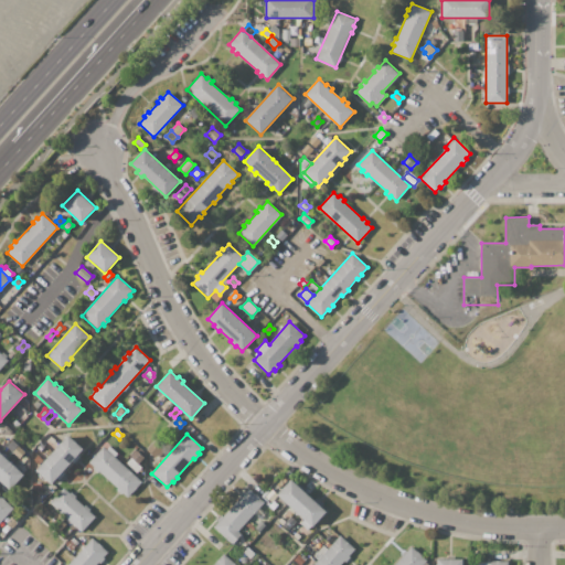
[(68,435),(83,448),(77,456),(78,457),(74,462),(72,460),(63,471),(64,472),(60,478),(57,477),(51,483),(36,470),(68,435)]
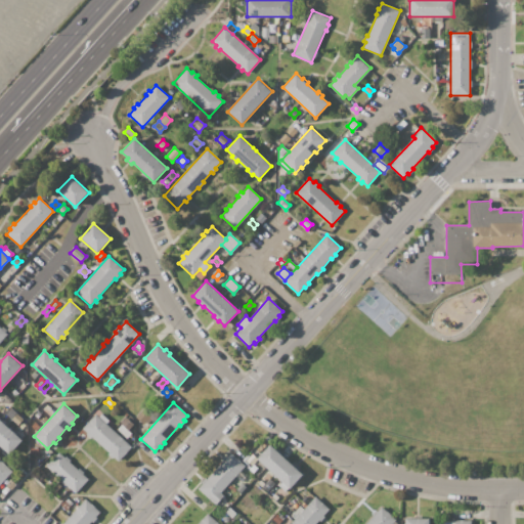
[(44,405),(52,412),(47,418),(39,410),(44,405)]
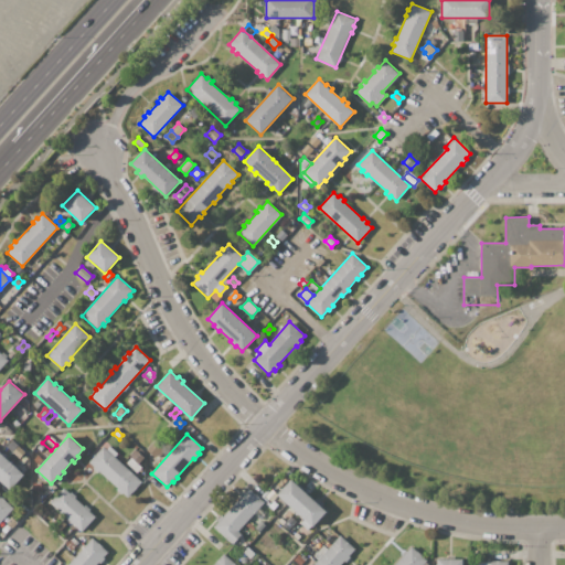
[(13,452),(7,447),(12,440),(19,446),(13,452)]
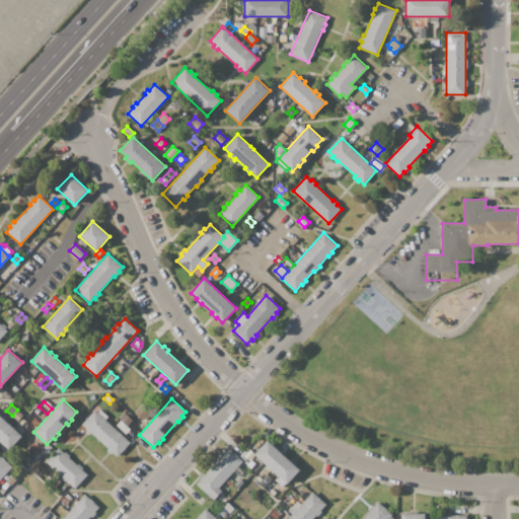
[(135,413),(141,406),(151,416),(147,420),(144,418),(142,420),(135,413)]
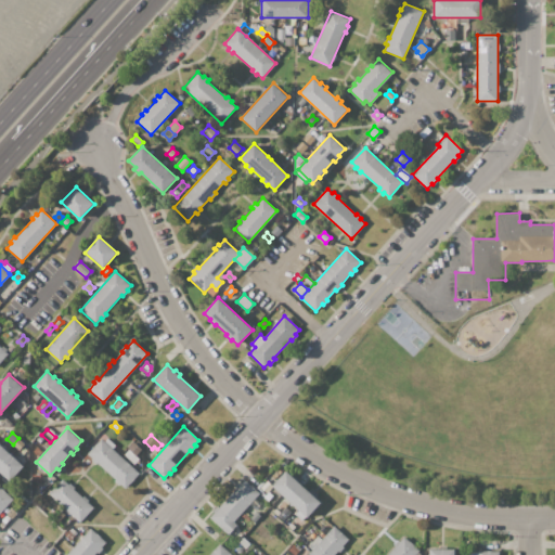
[(40,436),(49,443),(44,448),(37,440),(40,436)]
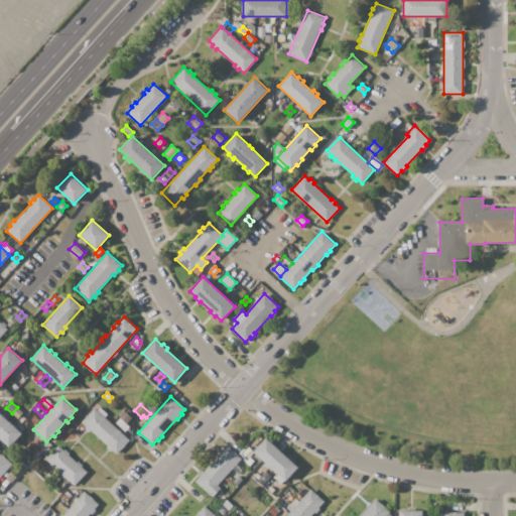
[(18,418),(12,413),(17,407),(18,406),(24,412),(18,418)]
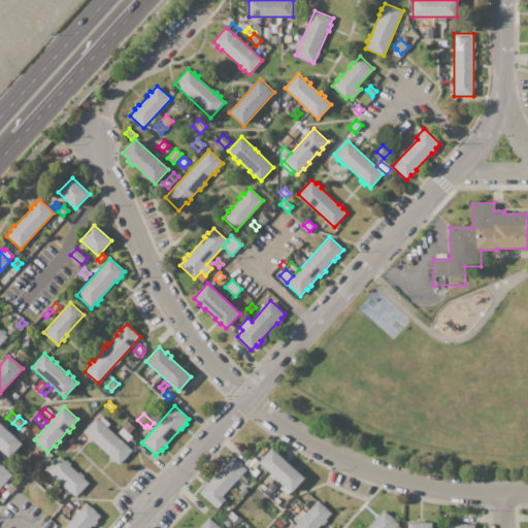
[(97,417),(133,451),(120,465),(114,460),(113,461),(109,457),(110,456),(93,440),(92,441),(88,437),(89,436),(84,431),(97,417)]
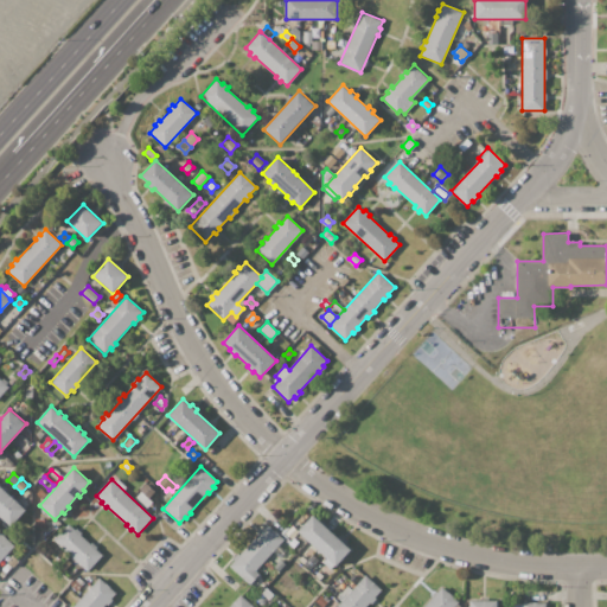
[(0,484),(17,499),(20,494),(25,499),(20,504),(26,509),(11,525),(0,515),(0,484)]
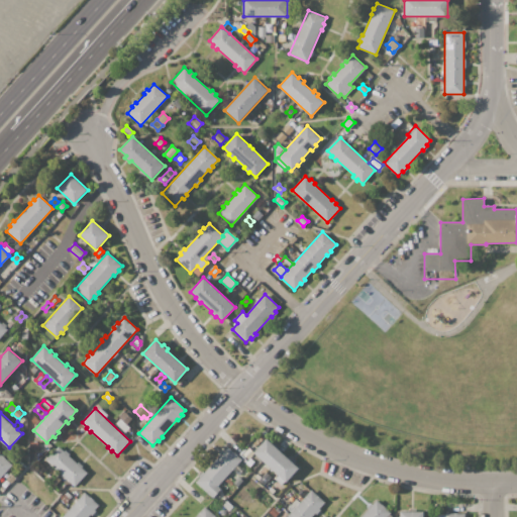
[(126,425),(120,419),(119,418),(124,412),(132,419),(126,425)]
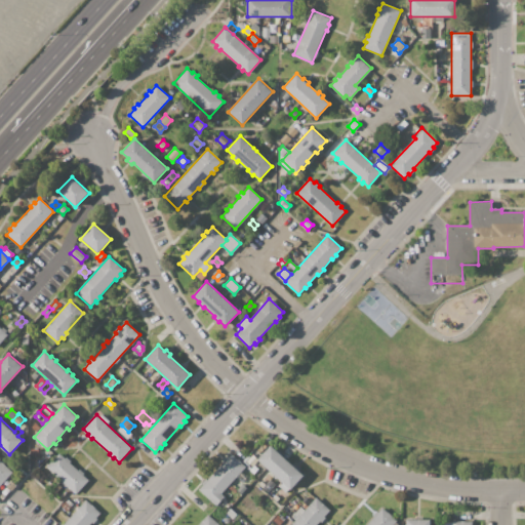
[(117,430),(122,426),(128,432),(131,434),(127,439),(117,430)]
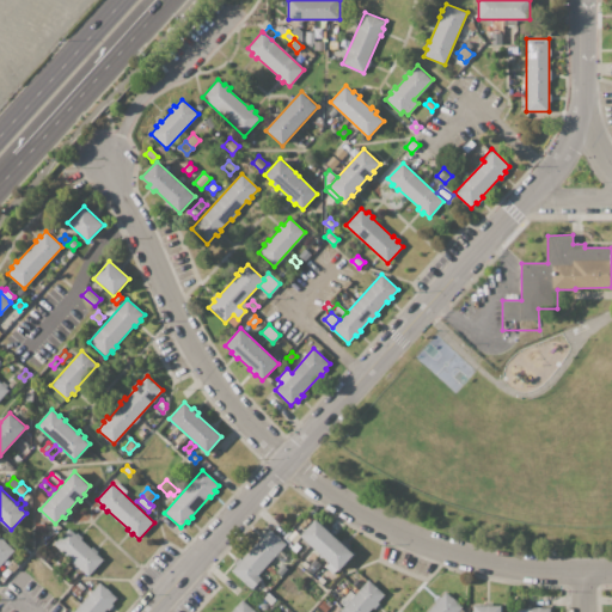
[(300,537),(316,520),(323,526),(324,524),(330,530),(329,531),(340,542),(342,540),(348,546),(347,548),(354,555),(337,573),(336,570),(328,579),(320,571),(328,563),(300,537)]
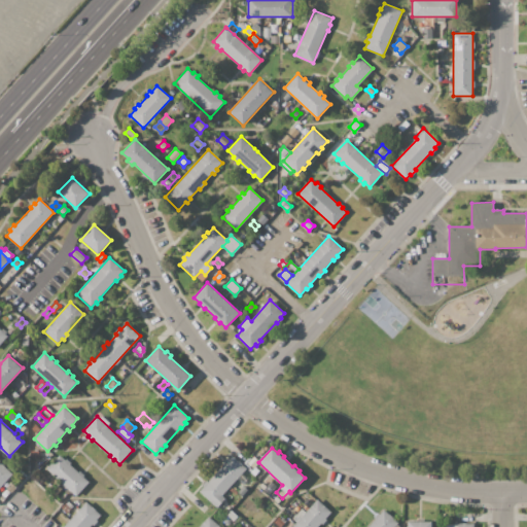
[(46,468),(59,454),(66,460),(67,458),(71,462),(70,464),(79,472),(80,470),(85,475),(83,477),(90,482),(76,495),(46,468)]
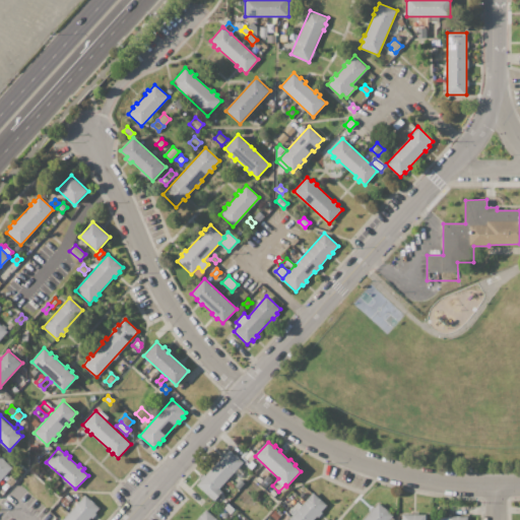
[(229,449),(243,462),(228,479),(224,482),(218,489),(222,493),(214,501),(196,484),(200,479),(199,478),(203,474),(204,475),(220,458),(219,457),(223,453),(224,454),(229,449)]
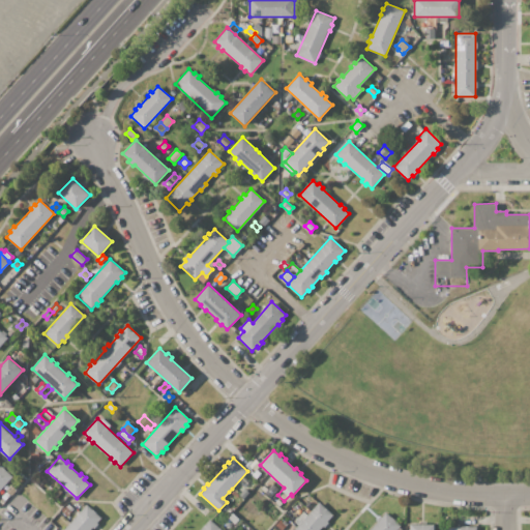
[(0,464),(12,476),(0,489),(0,464)]
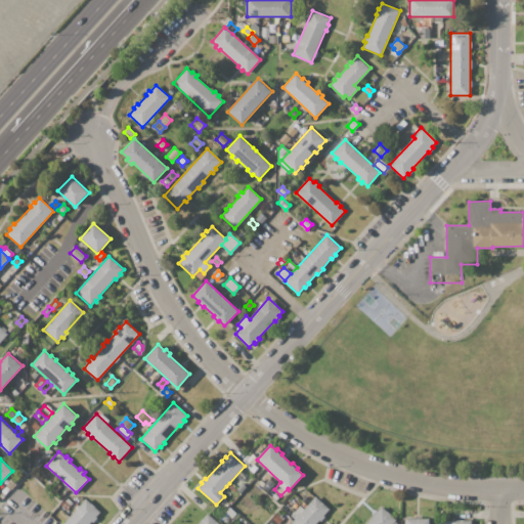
[(254,465),(259,469),(255,473),(250,469),(254,465)]
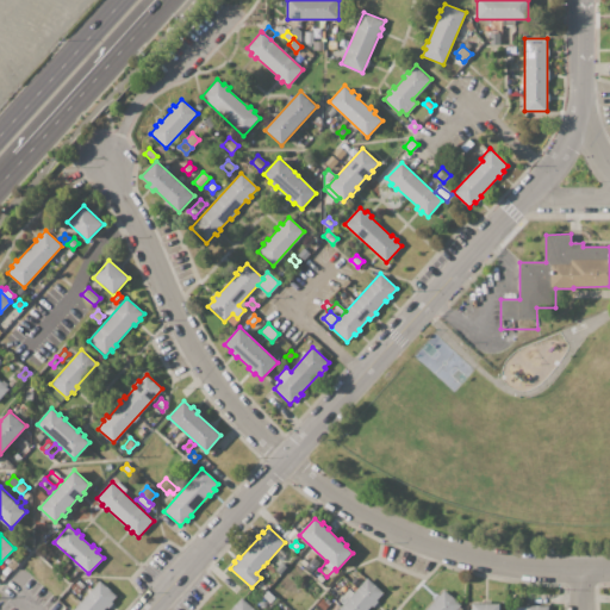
[(315,556),(321,562),(311,572),(305,567),(315,556)]
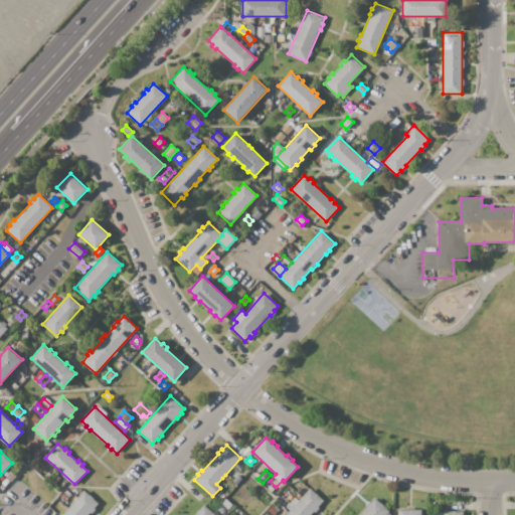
[(9,479),(6,476),(11,471),(14,473),(9,479)]
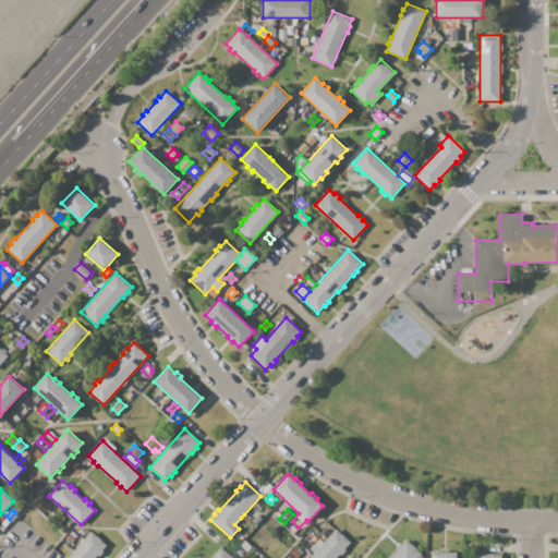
[(61,520),(65,516),(72,521),(68,525),(61,520)]
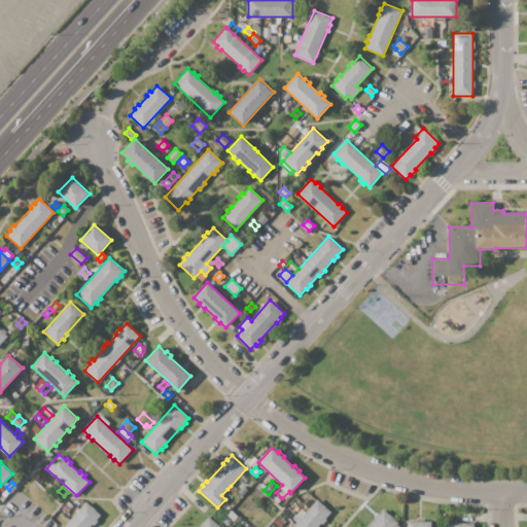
[(243,487),(247,491),(242,495),(239,492),(243,487)]
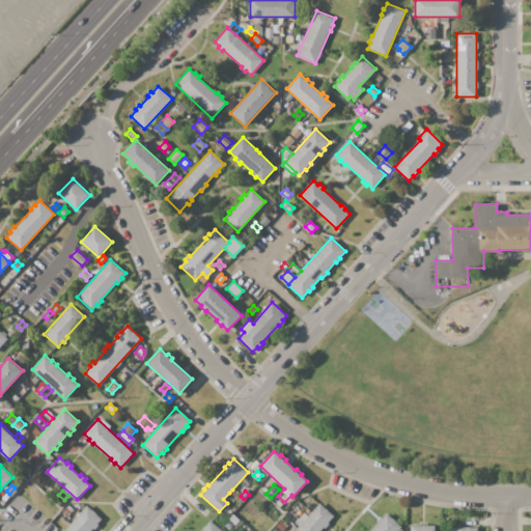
[(64,501),(60,505),(53,499),(57,495),(58,495),(64,500),(64,501)]
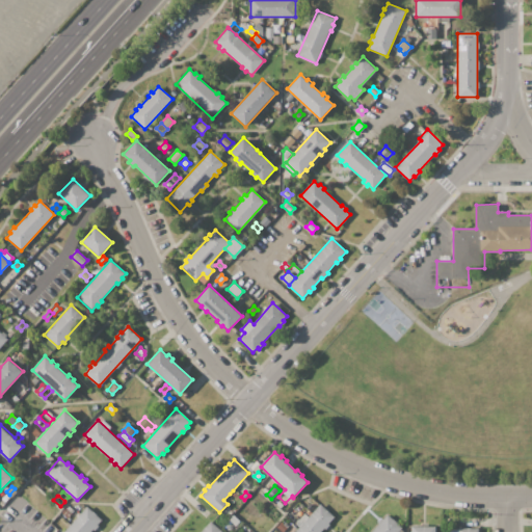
[(321,504),(335,517),(328,524),(329,525),(325,530),(324,528),(320,531),(294,531),(299,527),(295,523),(304,513),(309,517),(321,504)]
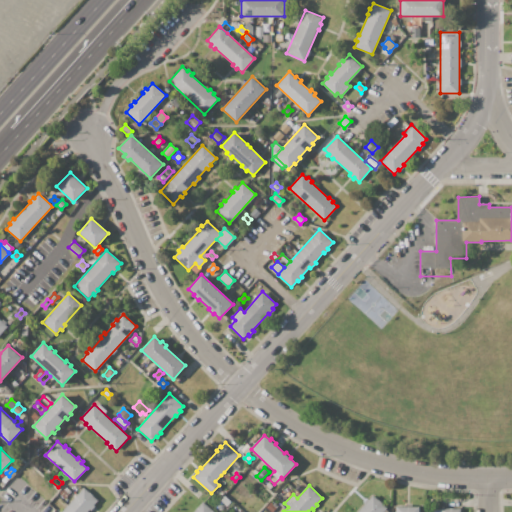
[(69,494),(64,489),(67,486),(72,490),(69,494)]
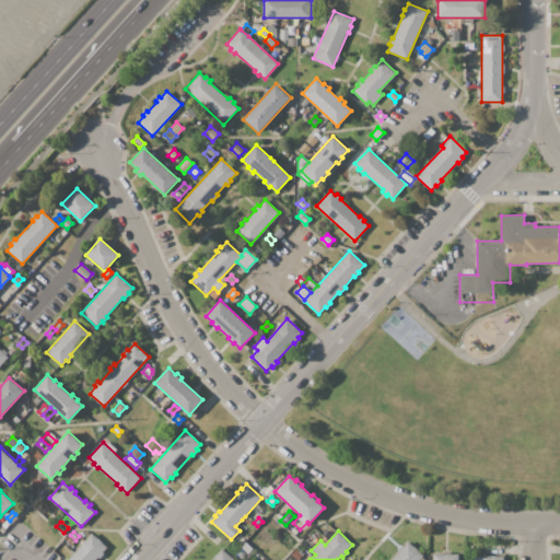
[(67,559),(92,533),(107,547),(102,552),(104,553),(100,558),(98,557),(95,559),(67,559)]
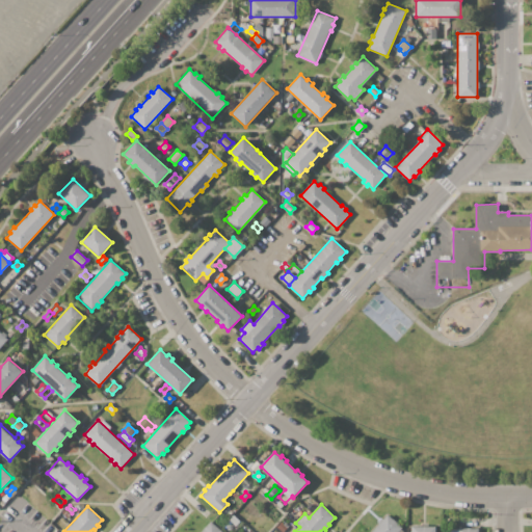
[(65,508),(67,508),(72,513),(68,519),(61,512),(65,508)]
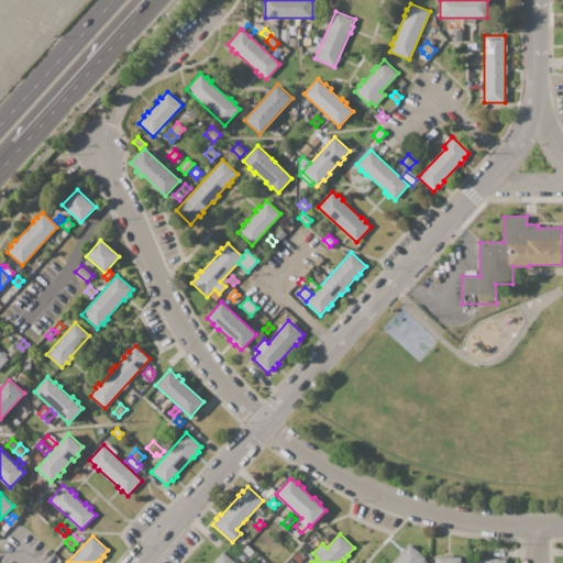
[(410,544),(426,559),(421,562),(393,562),(401,554),(399,553),(404,549),(406,550),(410,544)]
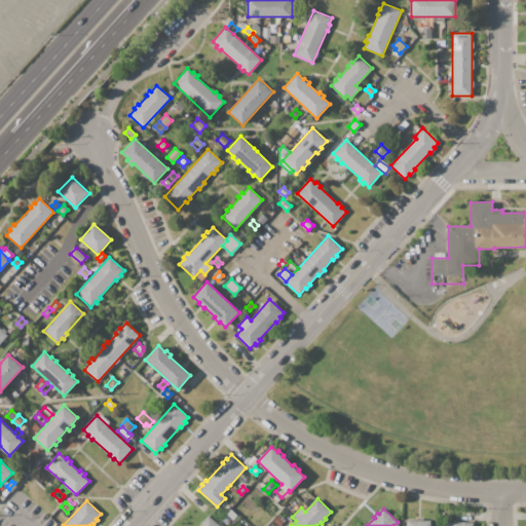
[(230,510),(237,516),(233,521),(226,514),(230,510)]
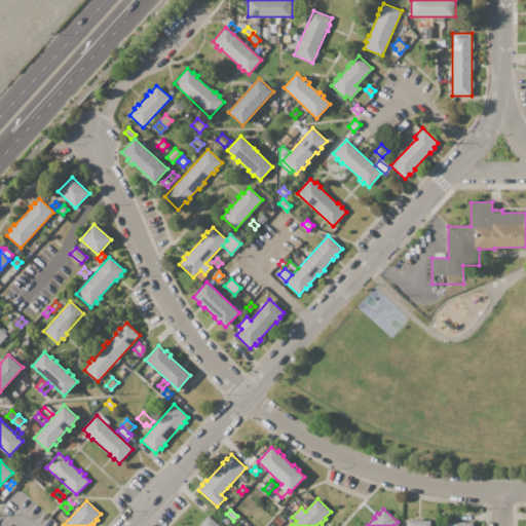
[(198,525),(209,516),(219,525),(198,525)]
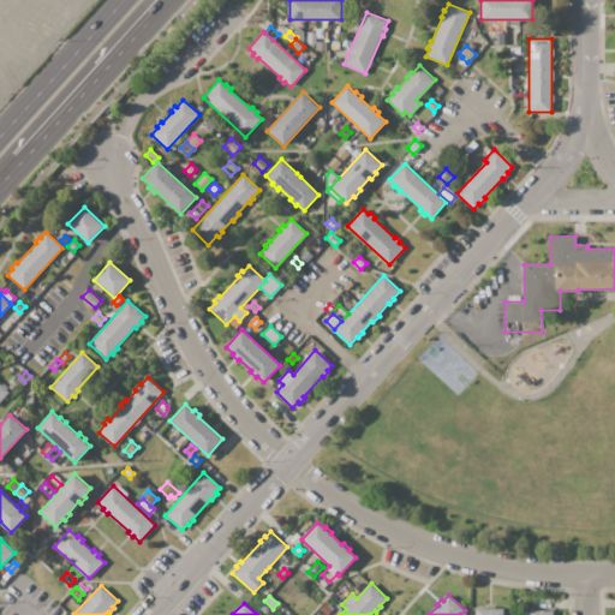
[(324,603),(332,610),(327,614),(326,614),(320,609),(324,603)]
